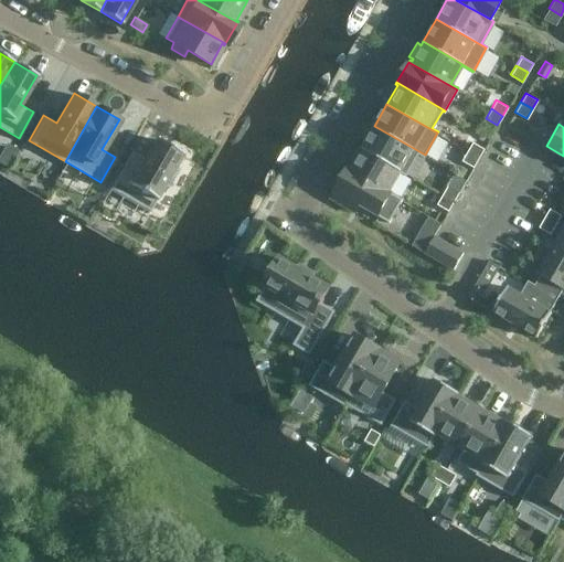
[(361,148),(406,173),(417,152),(424,156),(425,155),(374,126),(361,148)]
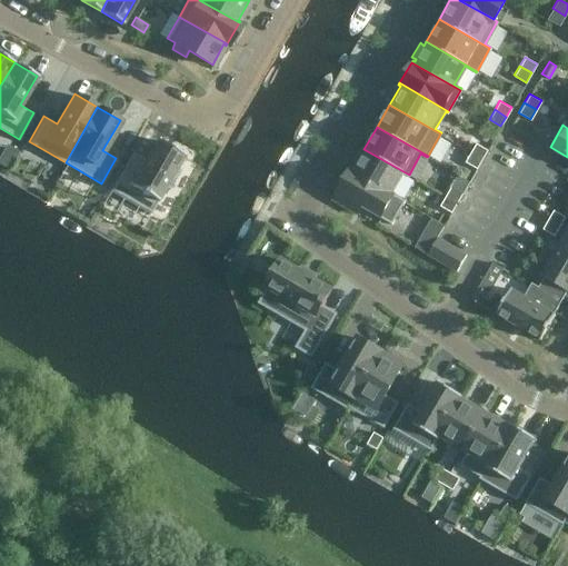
[(126,160),(110,188),(150,211),(165,186),(168,187),(179,168),(176,166),(183,154),(157,138),(139,168),(126,160)]
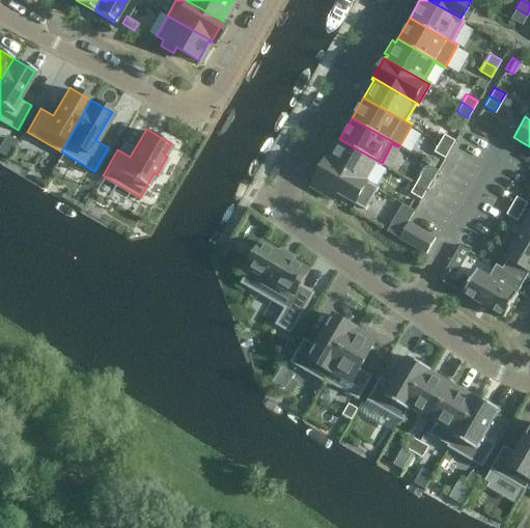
[(454,139),(444,133),(439,141),(449,147),(454,139)]
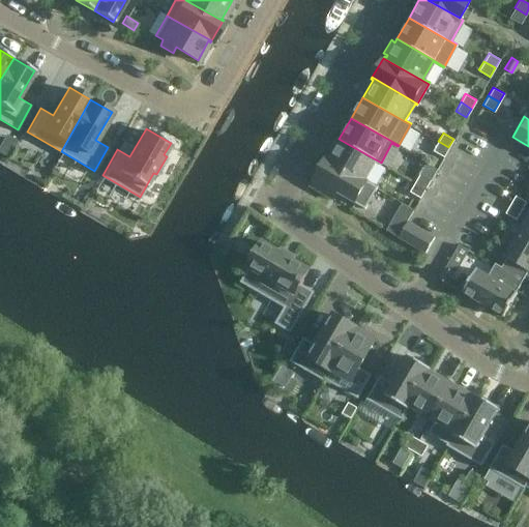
[(377,185),(364,178),(375,160),(380,164),(381,163),(339,139),(332,150),(328,148),(325,154),(328,156),(328,157),(326,156),(325,157),(349,171),(376,186),(377,185)]
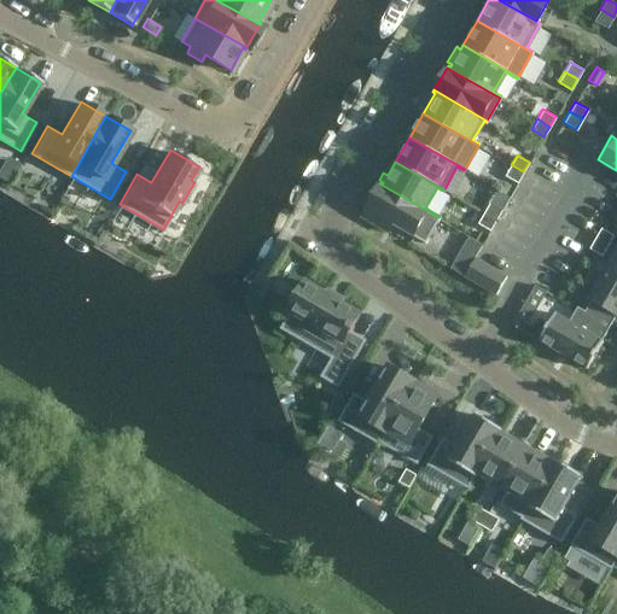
[(511,164),(505,174),(518,182),(523,171),(511,164)]
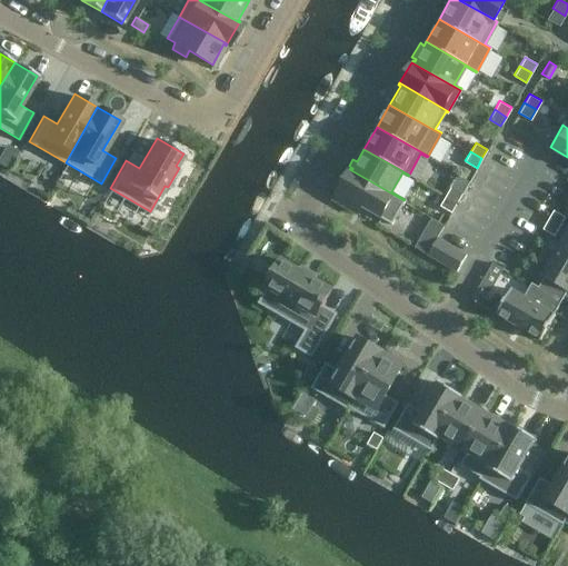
[(361,206),(391,222),(404,200),(375,184),(349,169),(332,198),(357,212),(361,206)]
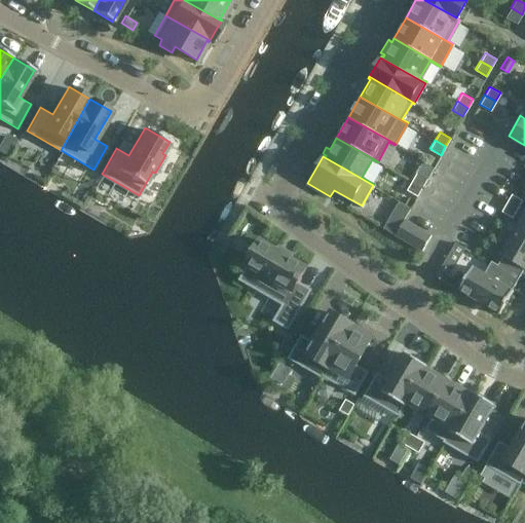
[(427,178),(416,172),(411,180),(422,186),(427,178)]
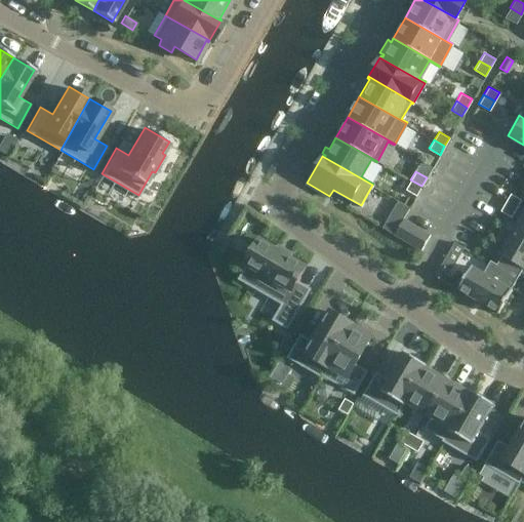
[(410,179),(405,189),(416,195),(421,186),(410,179)]
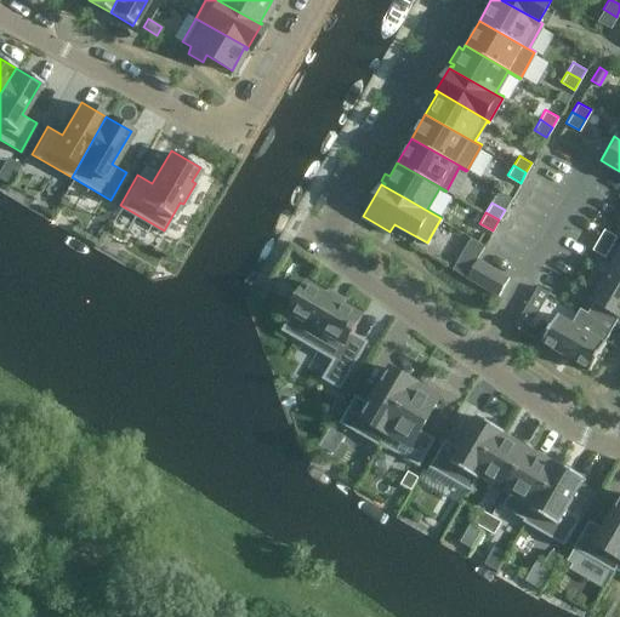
[(610,245),(616,235),(603,227),(597,238),(610,245)]
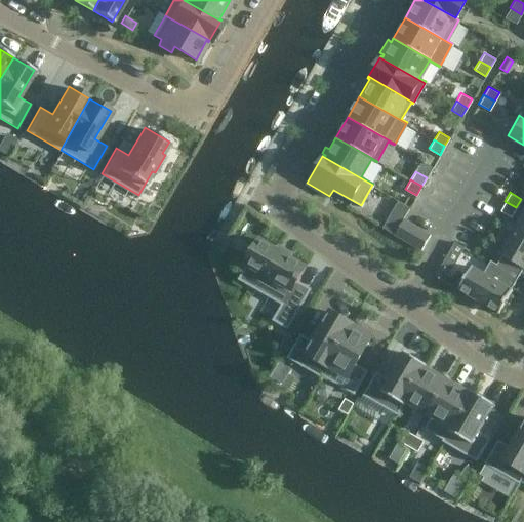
[(499,209),(511,216),(516,207),(505,201),(499,209)]
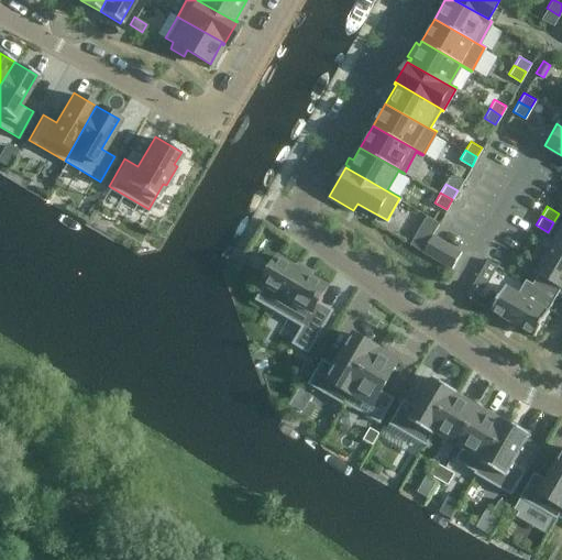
[(554,297),(561,285),(561,228),(538,271),(538,272),(532,282),(525,278),(525,280),(554,297)]
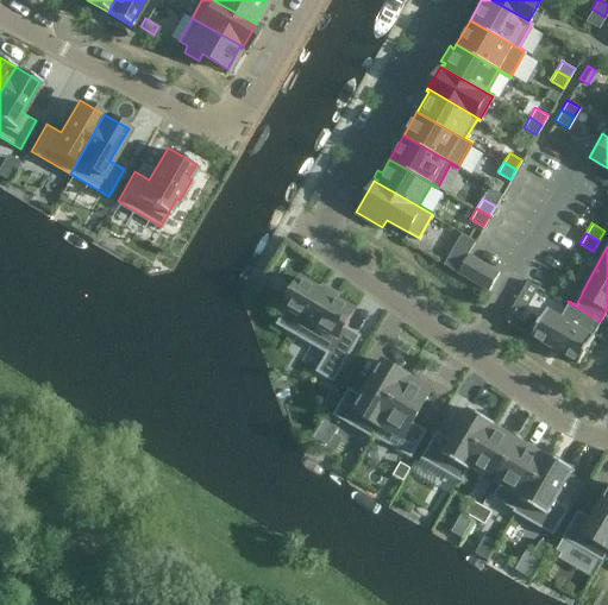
[(488,289),(499,271),(468,253),(457,271),(488,289)]
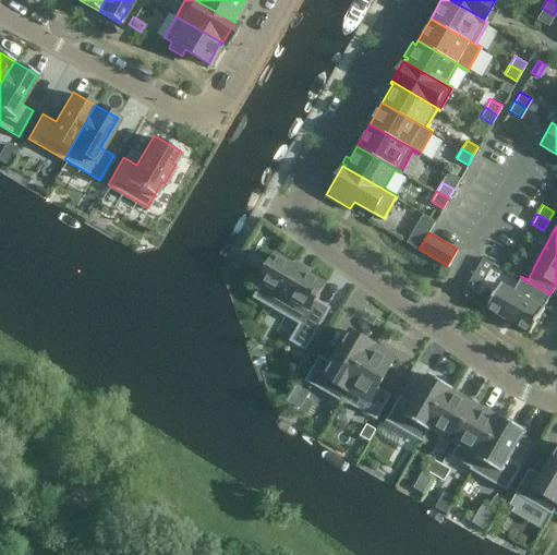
[(289,339),(305,348),(329,305),(316,298),(318,293),(317,292),(324,281),(307,272),(310,267),(294,257),(291,263),(275,253),(273,256),(269,255),(258,274),(262,276),(259,280),(275,289),(266,304),(299,323),(289,339)]
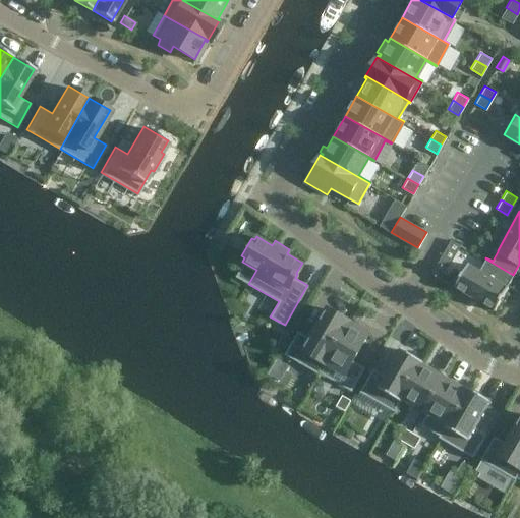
[(507,286),(513,275),(485,259),(478,270),(467,263),(454,286),(494,309),(508,286),(507,286)]
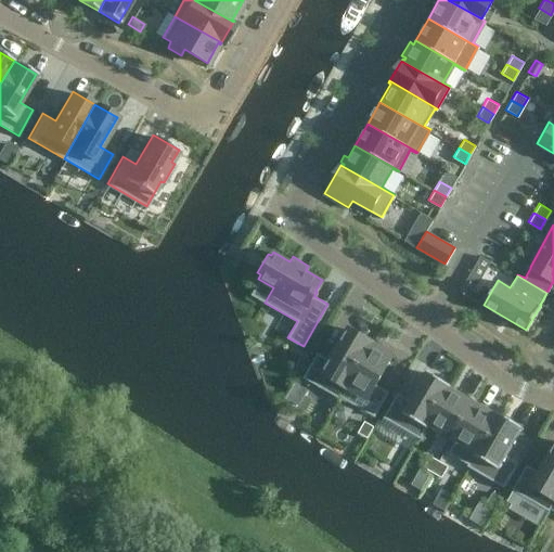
[(459,291),(465,295),(473,282),(465,279),(459,291)]
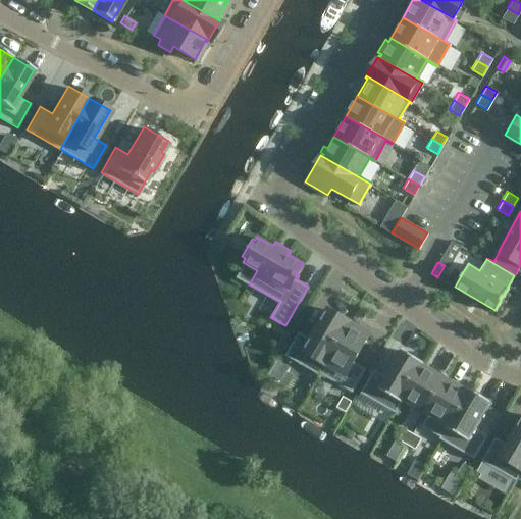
[(284,352),(318,371),(348,320),(326,308),(310,338),(298,330),(284,352)]
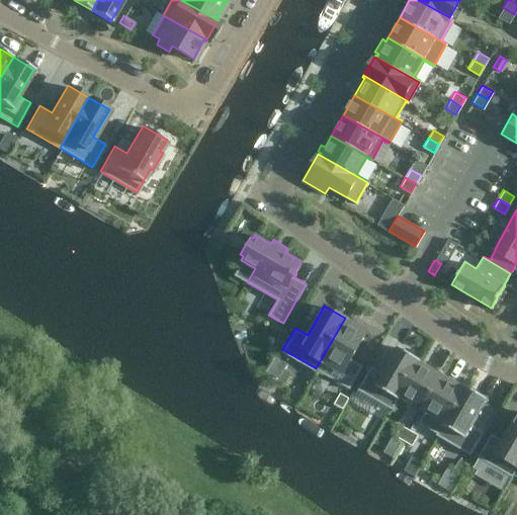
[(345,318),(316,368),(349,388),(362,364),(350,357),(365,331),(346,320),(347,319),(345,318)]
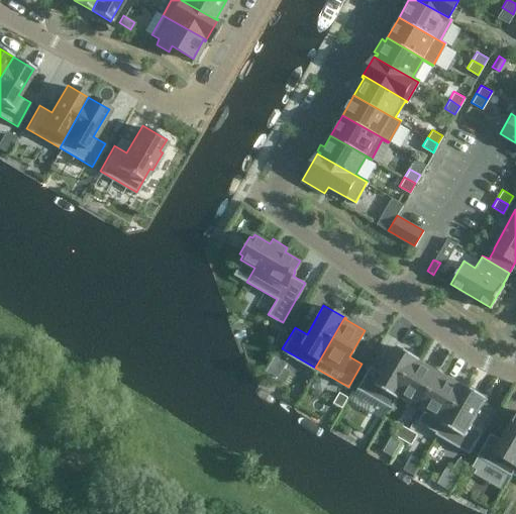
[(356,387),(390,406),(396,395),(397,396),(398,394),(399,394),(419,358),(397,345),(382,372),(370,365),(356,387)]
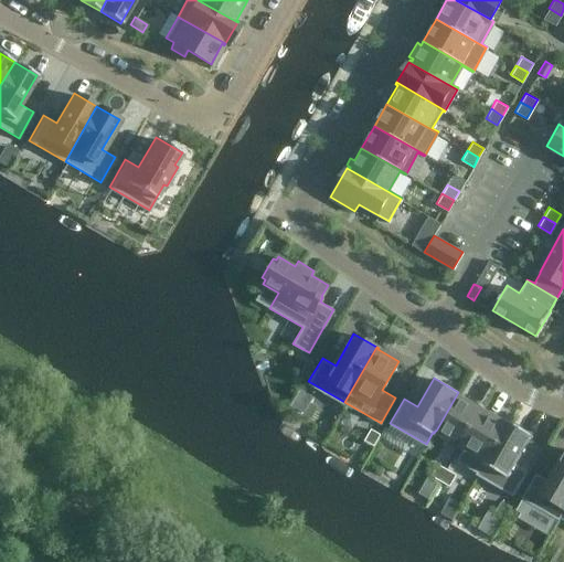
[(436,431),(435,431),(434,433),(457,447),(460,442),(480,407),(459,394),(460,393),(458,392),(436,431)]
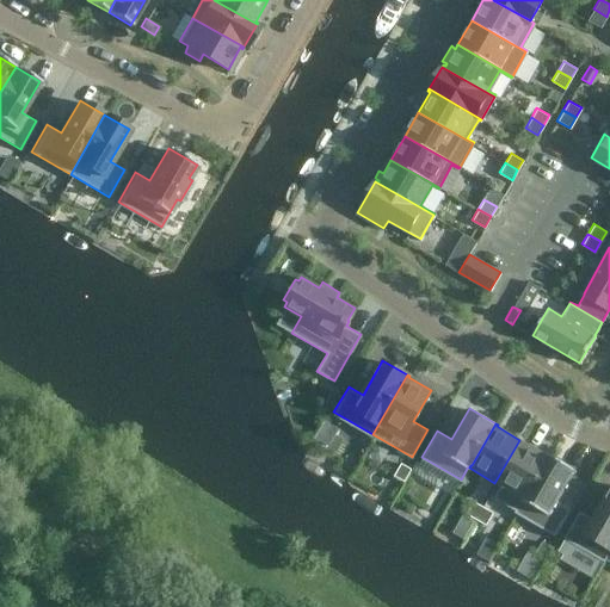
[(499,485),(493,497),(515,509),(513,512),(515,513),(549,454),(547,453),(547,454),(519,440),(498,477),(494,483),(499,485)]
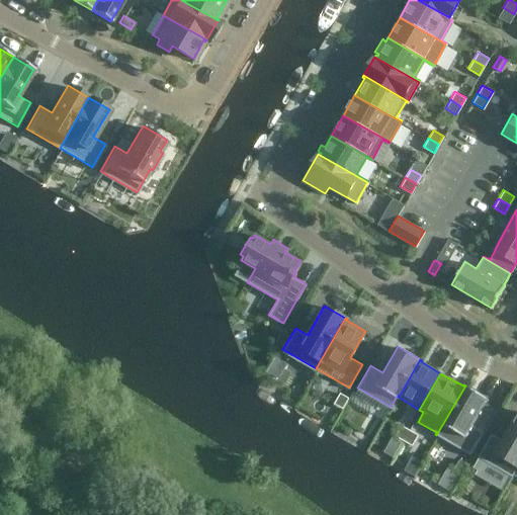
[(487,398),(465,385),(436,435),(469,454),(483,430),(471,423),(487,398)]
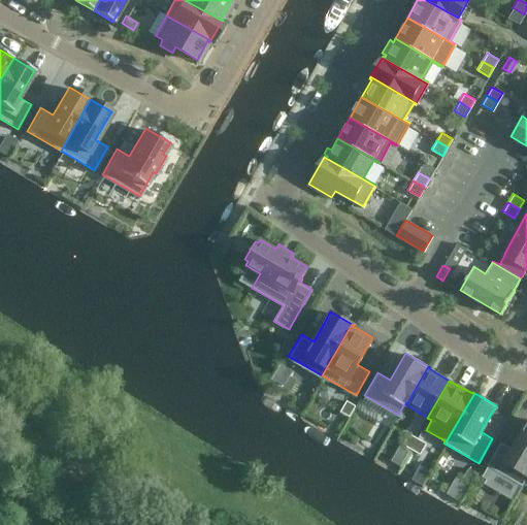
[(341,407),(351,413),(357,402),(348,397),(341,407)]
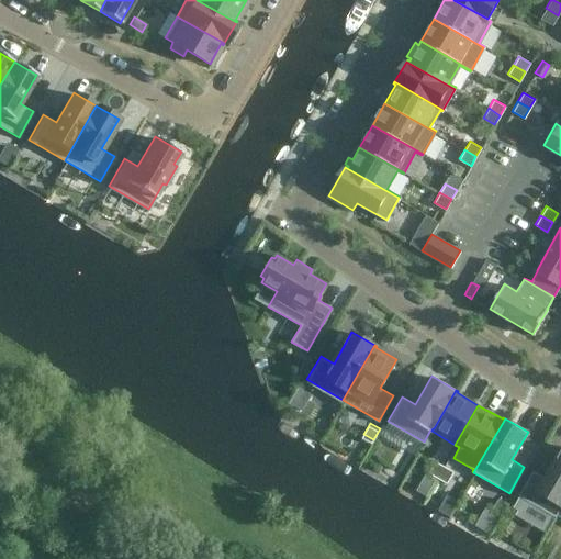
[(518,492),(554,514),(559,506),(560,503),(560,449),(548,473),(535,466),(518,492)]
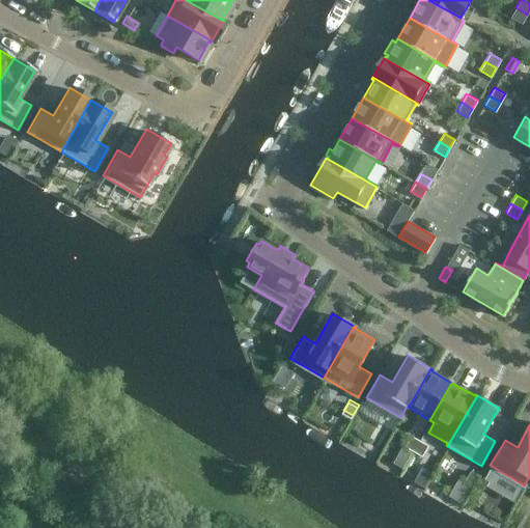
[(408,440),(416,445),(422,435),(414,429),(408,440)]
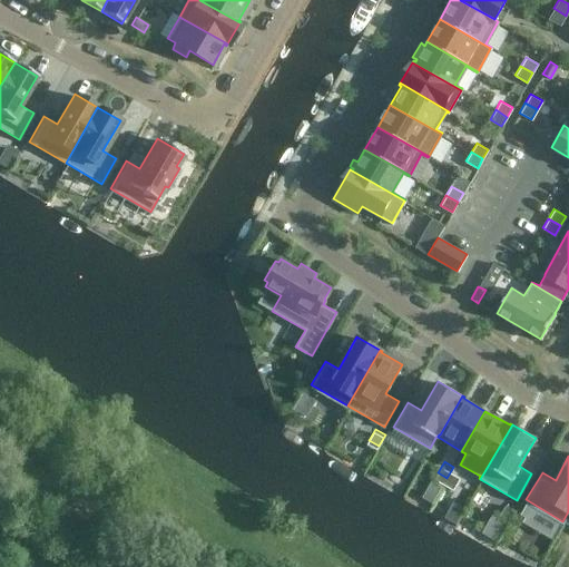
[(463,472),(453,467),(447,478),(457,484),(463,472)]
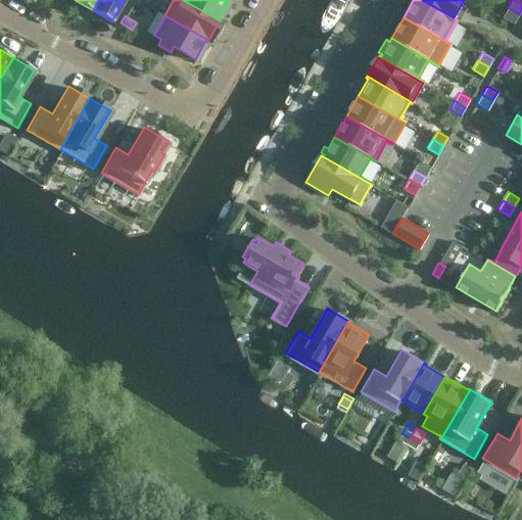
[(458,473),(467,478),(473,467),(464,462),(458,473)]
